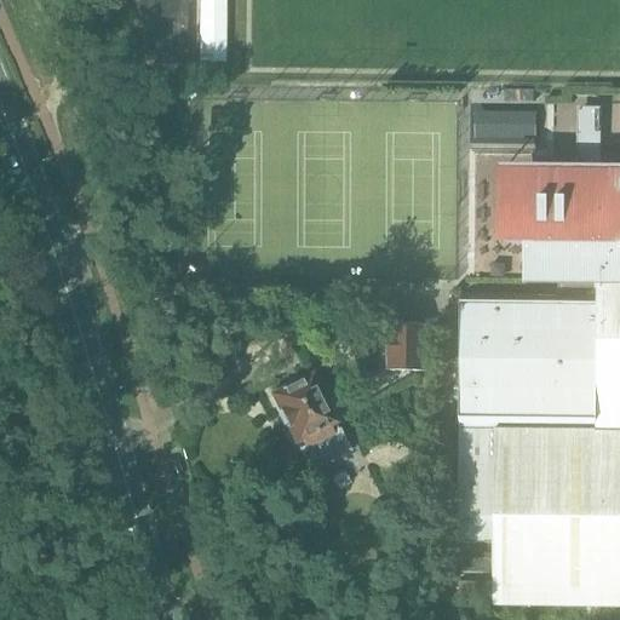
[(187,0),(131,0),(131,28),(143,28),(143,63),(187,63),(187,0)]
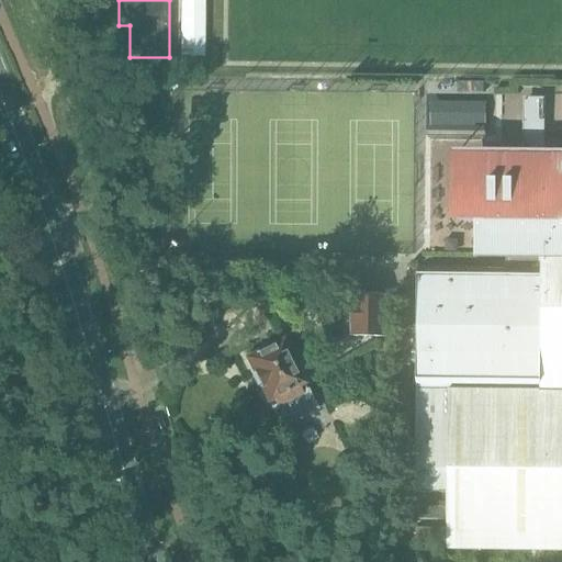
[(203,56),(203,0),(181,0),(181,56),(203,56)]
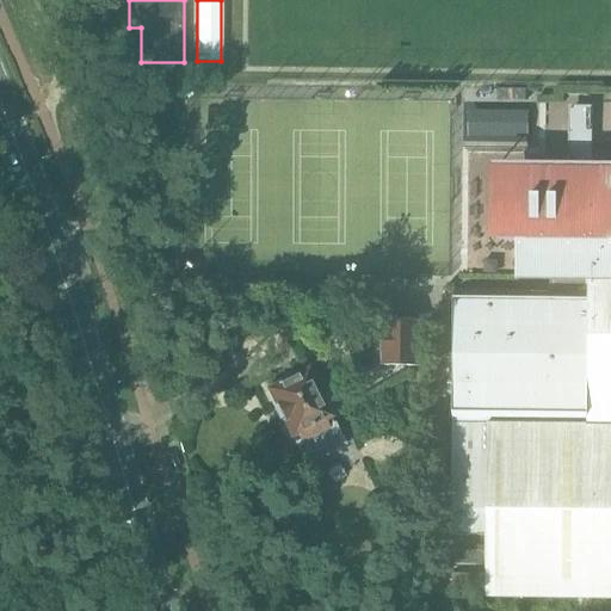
[(455,290),(451,536),(487,536),(486,599),(514,599),(578,599),(582,599),(610,599),(610,178),(592,179),(592,134),(569,134),(568,179),(497,178),(497,241),(518,241),(517,281),(550,281),(550,291),(455,290)]
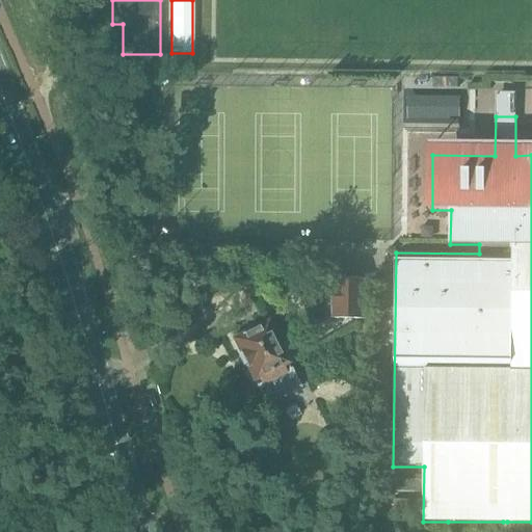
[(335,278),(335,318),(340,318),(366,319),(366,278),(340,278),(335,278)]
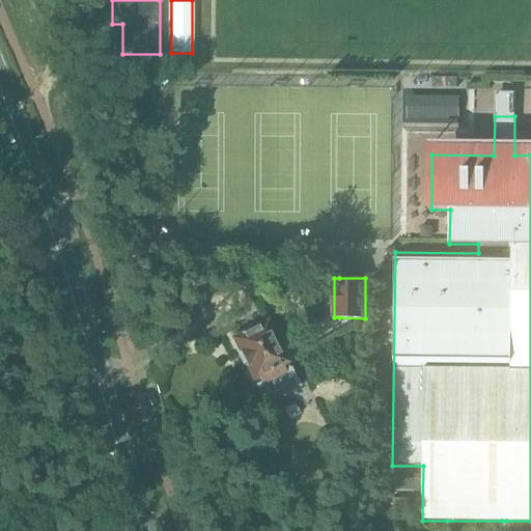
[(249,331),(233,339),(254,378),(258,375),(262,383),(255,386),(264,404),(300,388),(290,368),(284,371),(280,364),(286,362),(267,323),(257,327),(256,326),(249,330),(249,331)]
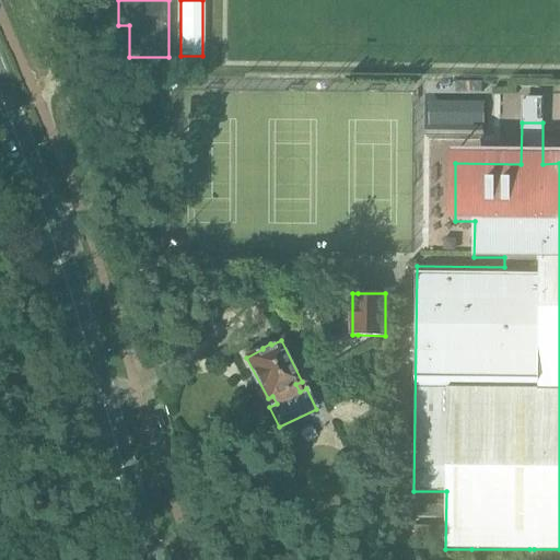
[(413,504),(413,516),(444,517),(444,504),(413,504)]
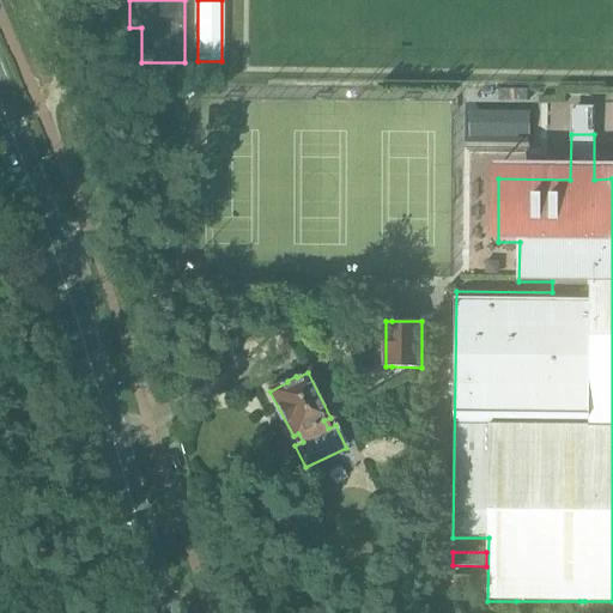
[(453,575),(453,589),(486,589),(486,576),(453,575)]
